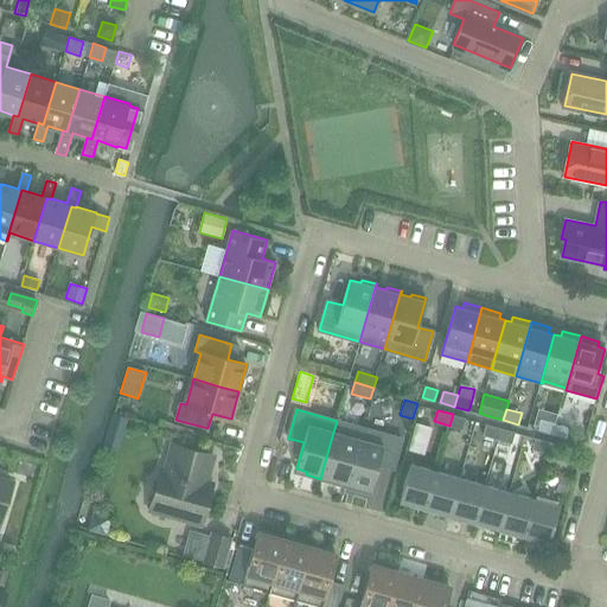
[(112,414),(107,430),(123,435),(128,419),(112,414)]
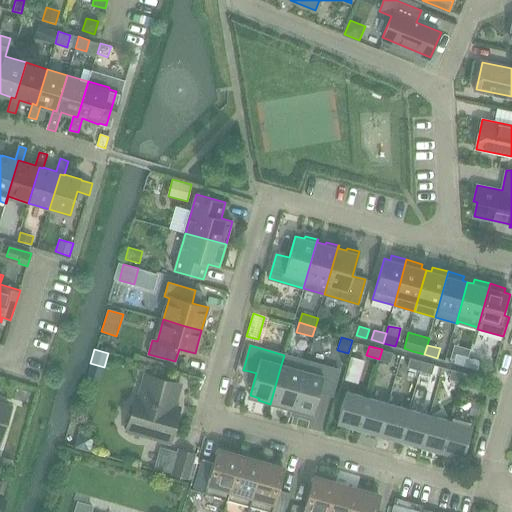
[(382,349),(379,359),(391,362),(393,353),(382,349)]
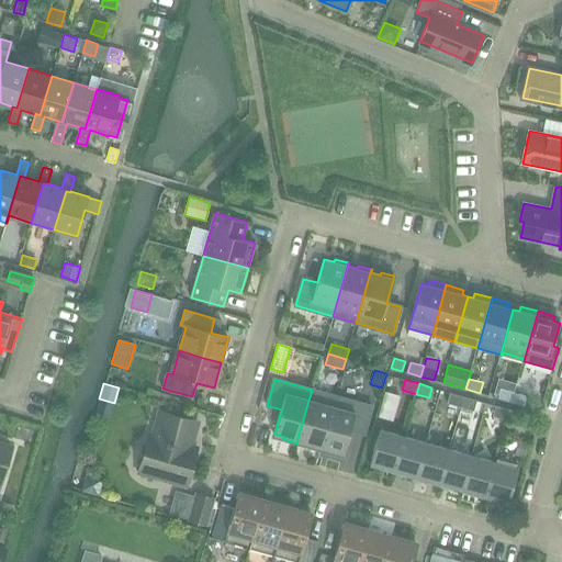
[(502,388),(498,398),(512,402),(515,392),(502,388)]
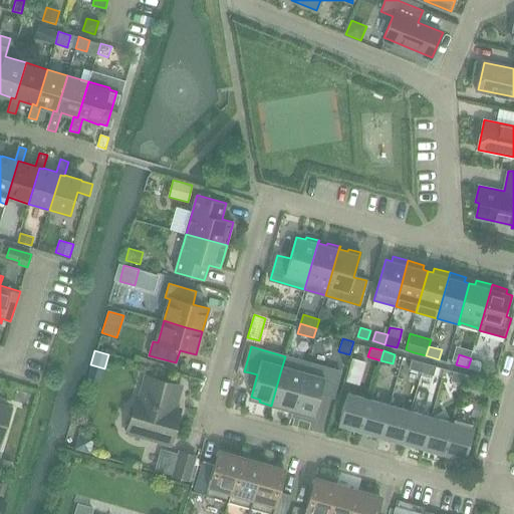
[(281,369),(271,406),(272,406),(273,403),(278,405),(281,405),(280,408),(292,412),(306,362),(285,356),(281,369)]
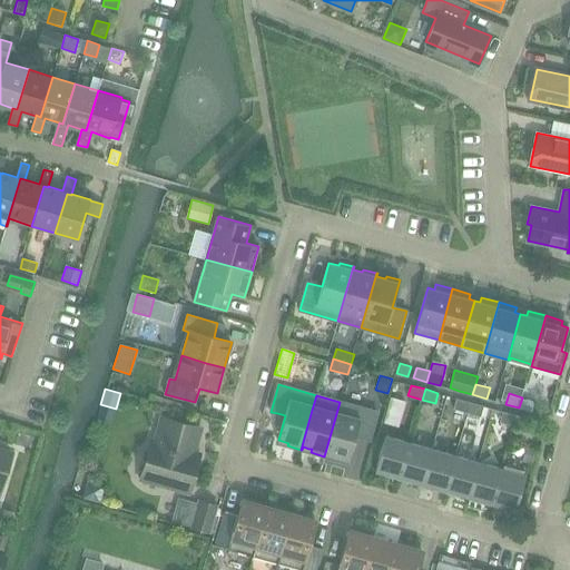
[(522,397),(519,408),(532,412),(536,401),(522,397)]
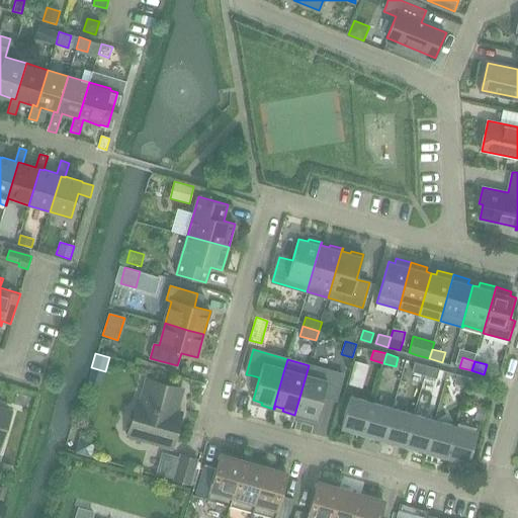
[(413,371),(424,375),(427,365),(415,362),(413,371)]
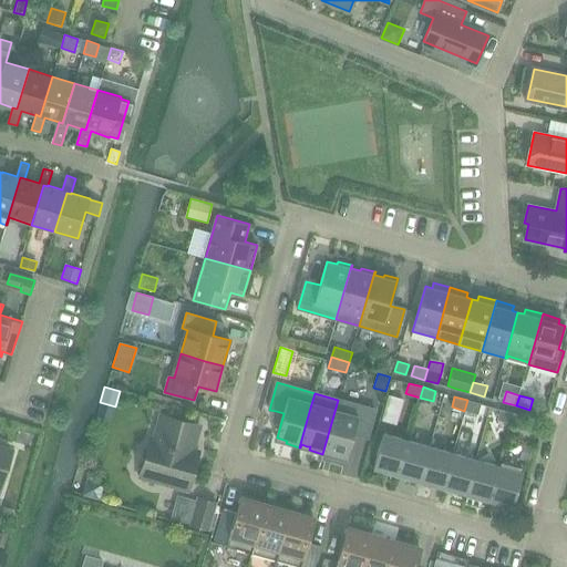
[(338,400),(322,454),(323,454),(325,451),(330,453),(333,453),(332,456),(347,461),(353,433),(362,435),(368,437),(375,410),(338,400)]
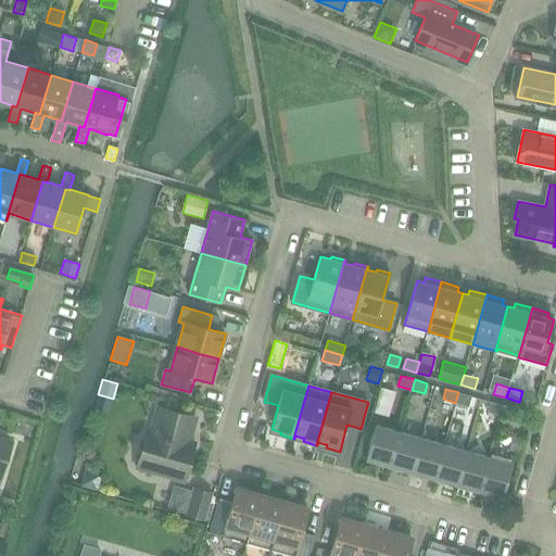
[(458,392),(455,403),(469,406),(472,396),(458,392)]
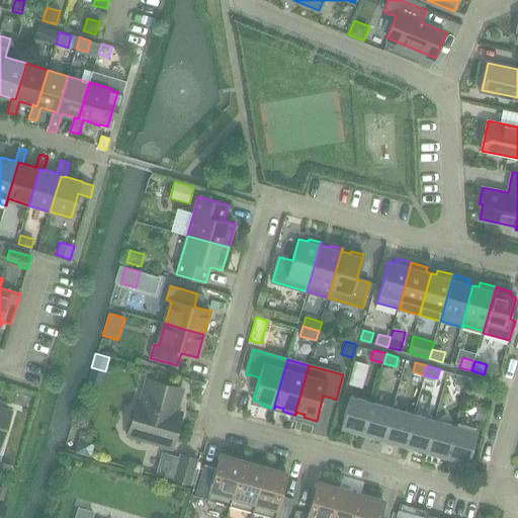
[(454,383),(466,386),(469,377),(457,373),(454,383)]
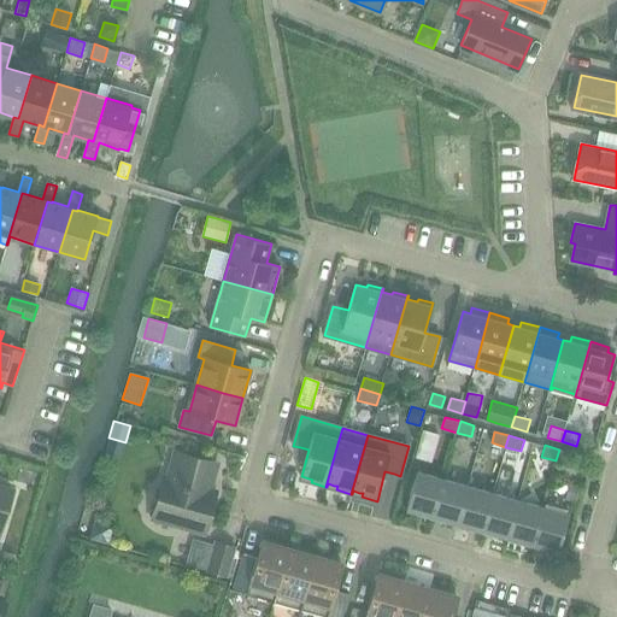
[(559,450),(556,460),(571,465),(575,453),(559,450)]
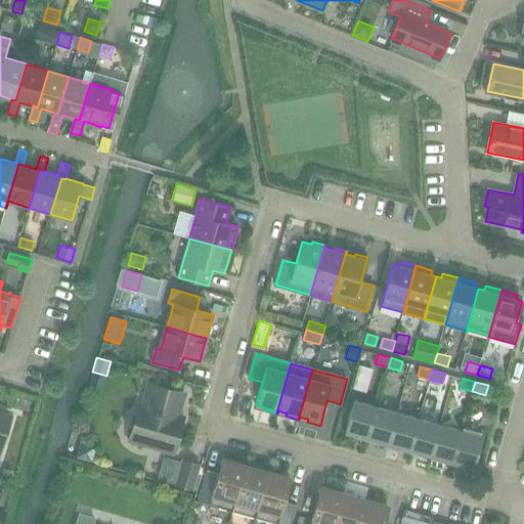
[(140,405),(130,440),(173,452),(183,418),(178,416),(184,394),(149,384),(143,406),(140,405)]
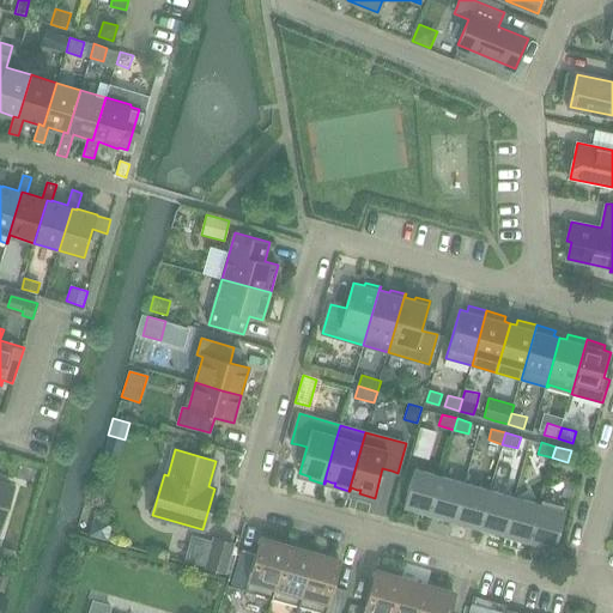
[(422,510),(429,513),(439,475),(414,468),(405,505),(422,510)]
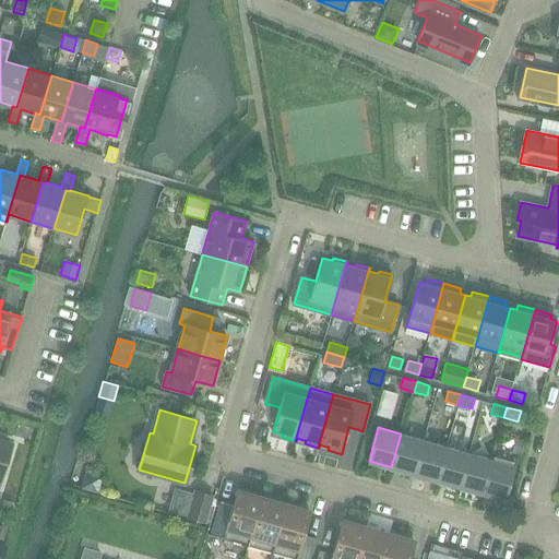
[(401,433),(391,467),(399,470),(414,474),(423,440),(401,433)]
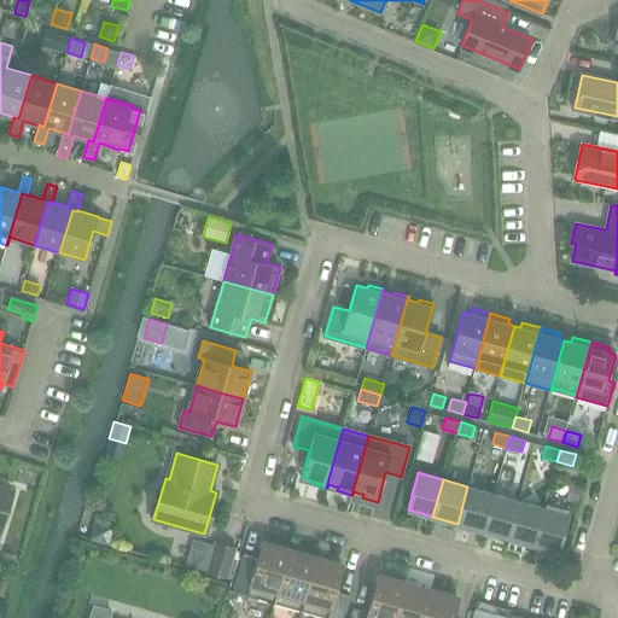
[(0,534),(13,491),(0,487),(0,534)]
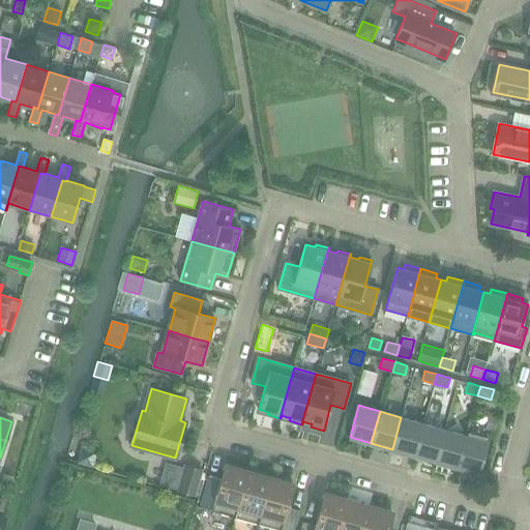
[(401,417),(392,449),(407,453),(415,455),(424,423),(401,417)]
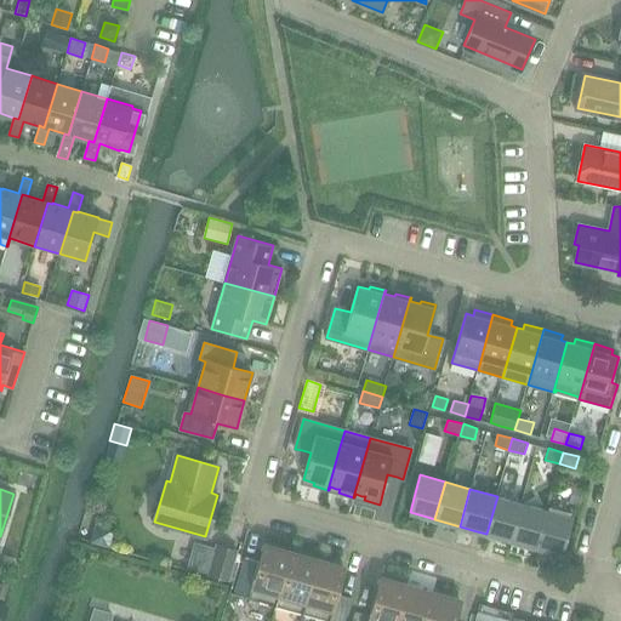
[(497,496),(486,534),(493,536),(512,541),(522,503),(497,496)]
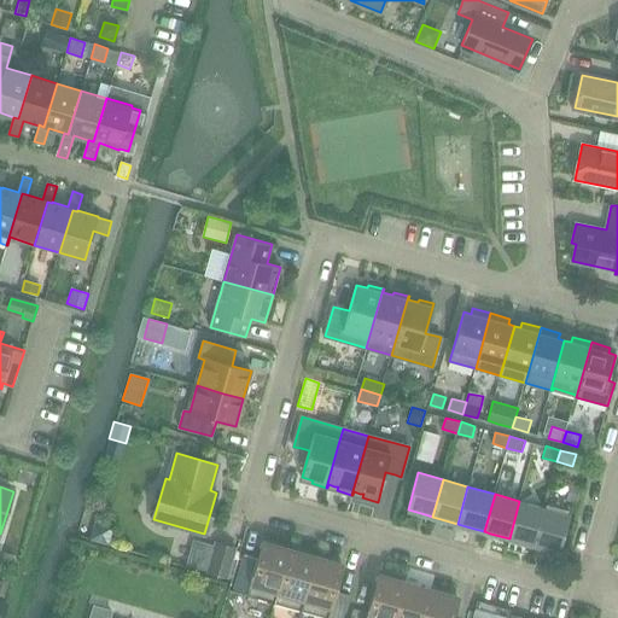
[(519,501),(509,538),(528,543),(536,546),(544,508),(519,501)]
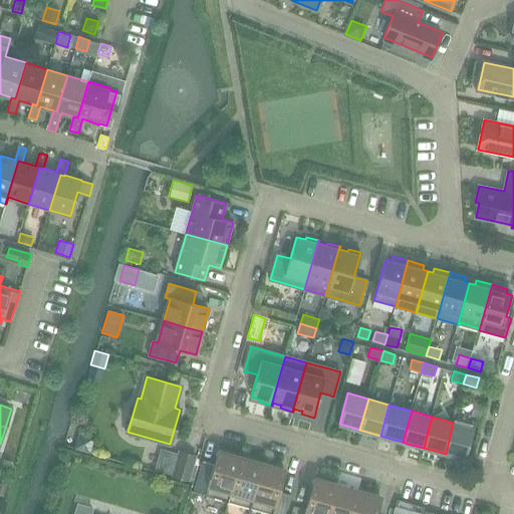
[(453,423),(446,454),(450,456),(465,460),(474,429),(453,423)]
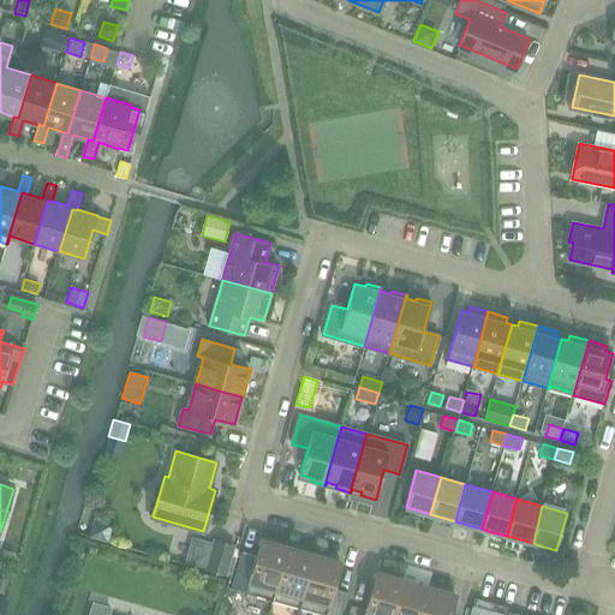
[(192,537),(185,562),(206,568),(213,542),(192,537)]
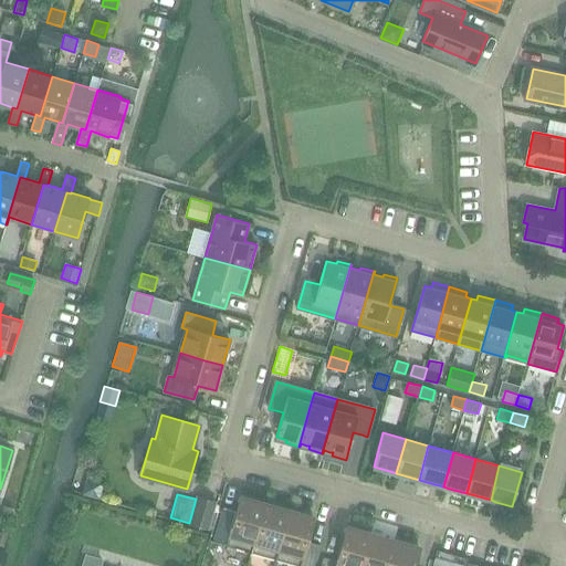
[(189,524),(209,530),(218,501),(197,495),(196,499),(189,523),(189,524)]
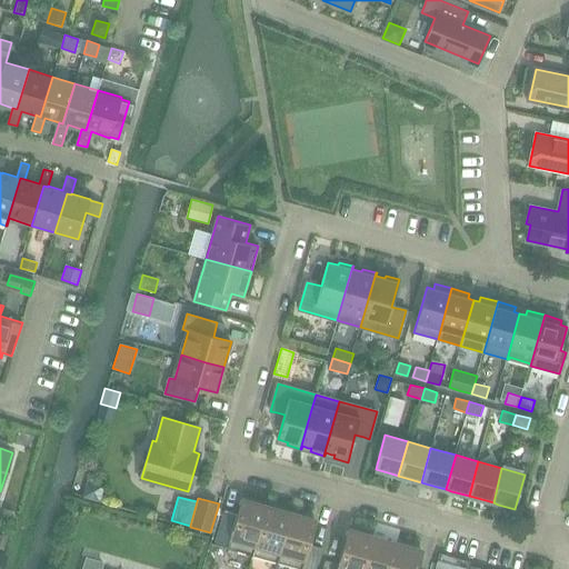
[(216,543),(228,548),(252,556),(267,506),(241,499),(240,503),(238,513),(231,511),(225,510),(216,543)]
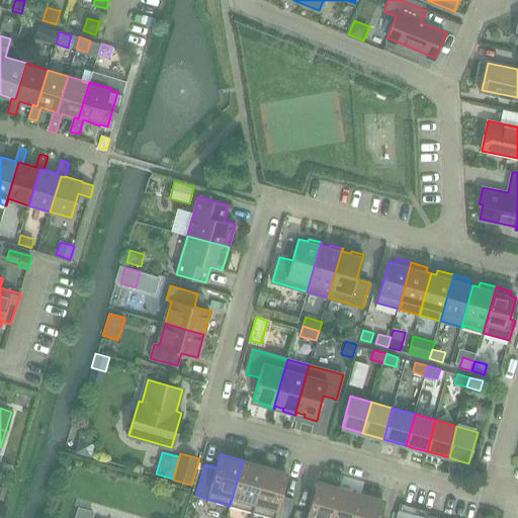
[(243,460),(230,506),(252,512),(265,467),(249,462),(243,460)]
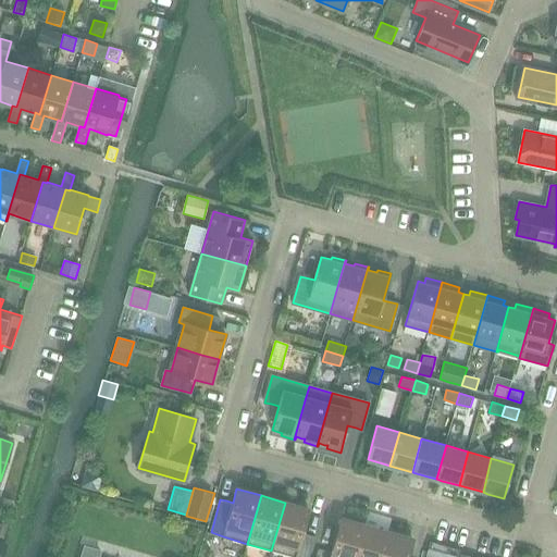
[(285,503),(271,551),(293,556),(309,556),(316,536),(309,534),(304,532),(308,517),(310,509),(285,503)]
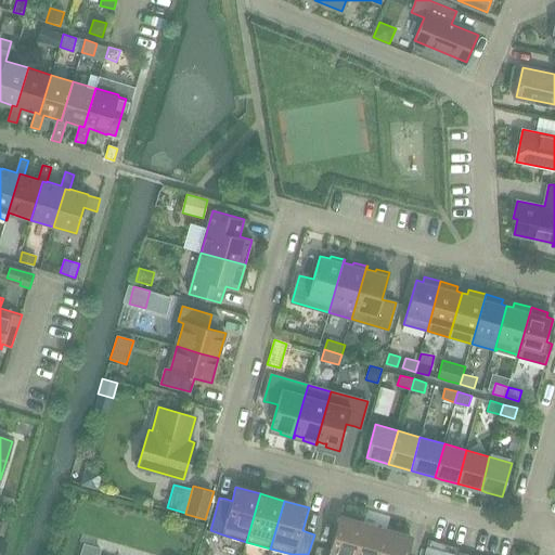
[(330,552),(328,554),(355,554),(364,524),(339,516),(337,524),(330,552)]
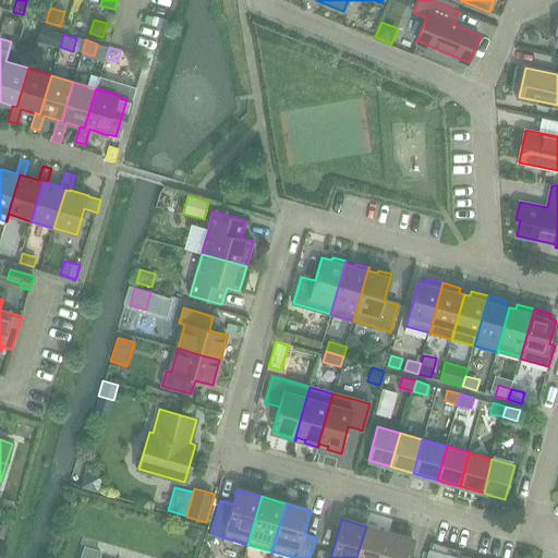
[(366,526),(356,557),(383,557),(390,533),(383,531),(366,526)]
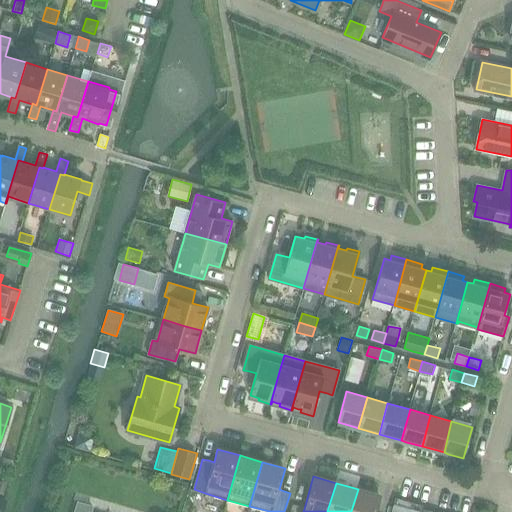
[(358,489),(351,511),(375,511),(379,502),(381,495),(358,489)]
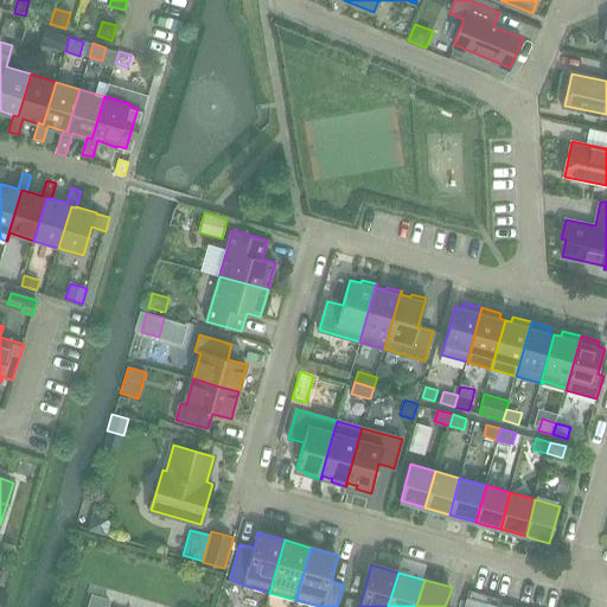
[(466,598),(462,606),(496,606),(497,606),(491,605),(486,602),(489,595),(470,589),(468,589),(466,598)]
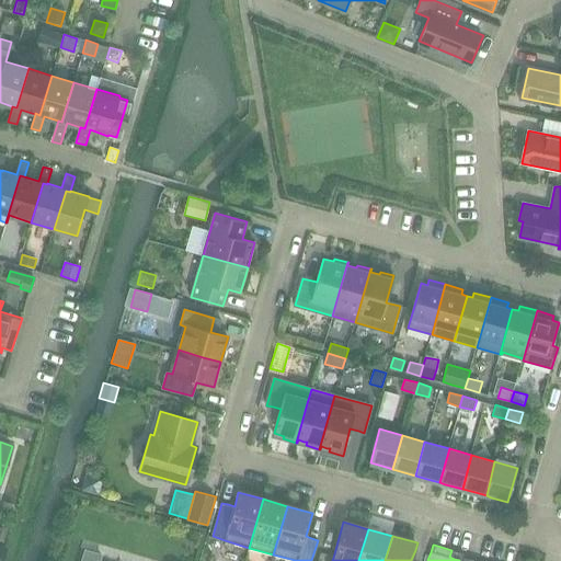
[(99,560),(101,556),(86,550),(81,560),(99,560)]
